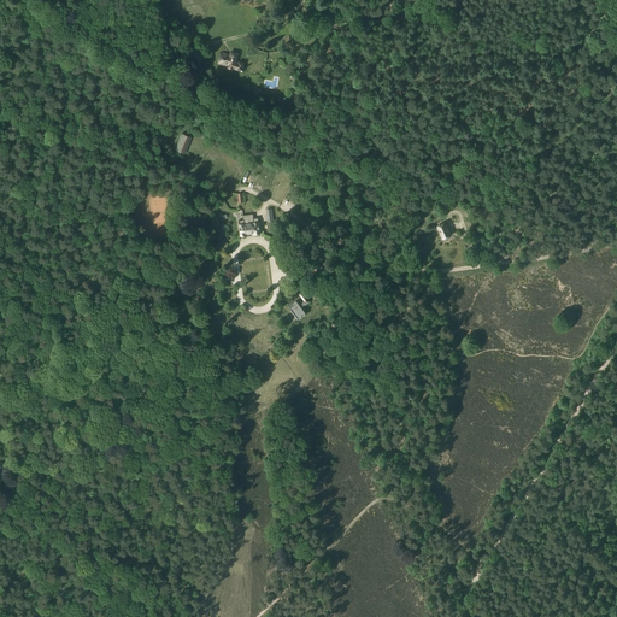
[(222,52),(218,64),(228,66),(227,70),(233,71),(234,69),(242,71),(244,68),(242,66),(244,63),(239,62),(239,63),(235,63),(238,53),(229,51),(228,54),(222,52)]
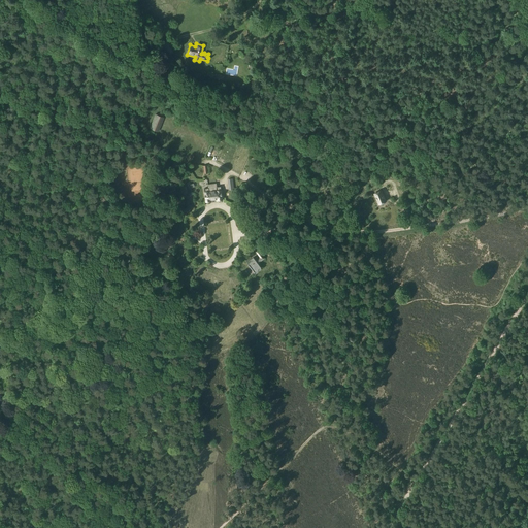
[(208,72),(205,78),(210,80),(212,78),(215,75),(208,72)]
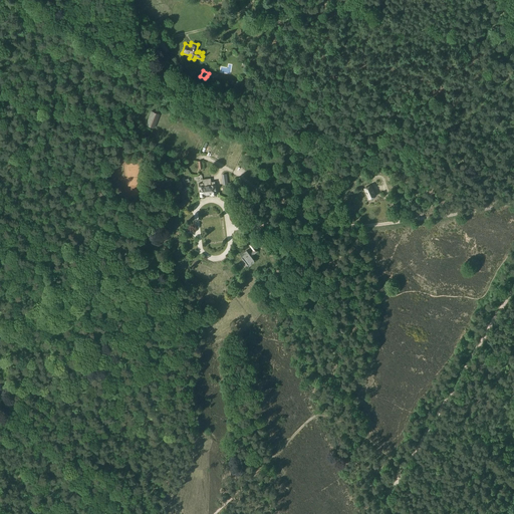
[(154,129),(160,114),(152,111),(146,125),(154,129)]
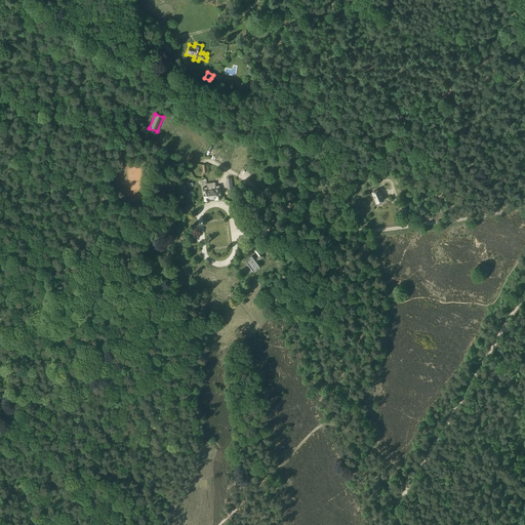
[(219,190),(219,189),(219,186),(215,186),(215,183),(206,184),(207,187),(203,188),(204,194),(205,201),(209,201),(209,199),(216,198),(216,200),(221,199),(220,190),(219,190)]
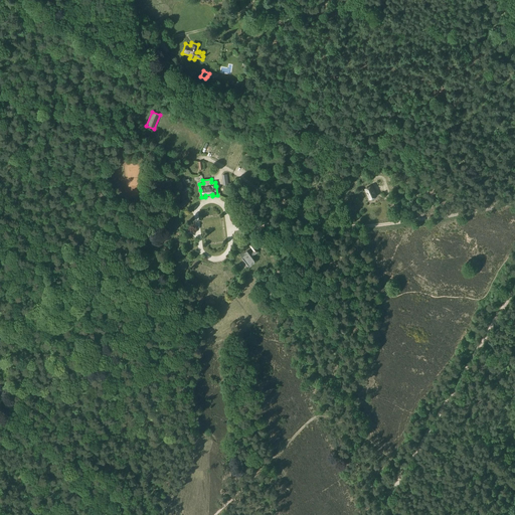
[(376,197),(372,186),(365,189),(369,199),(376,197)]
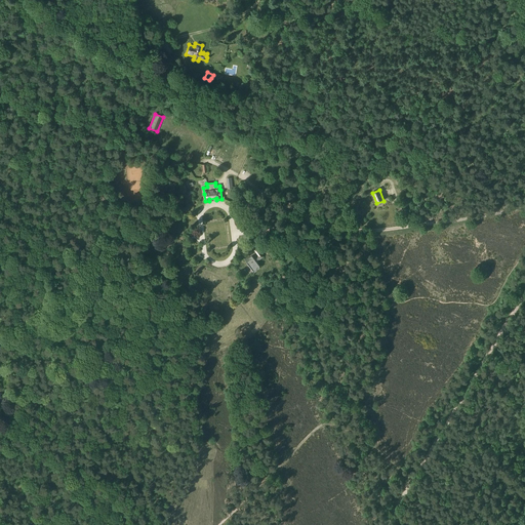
[(254,250),(258,256),(260,258),(264,256),(257,248),(254,250)]
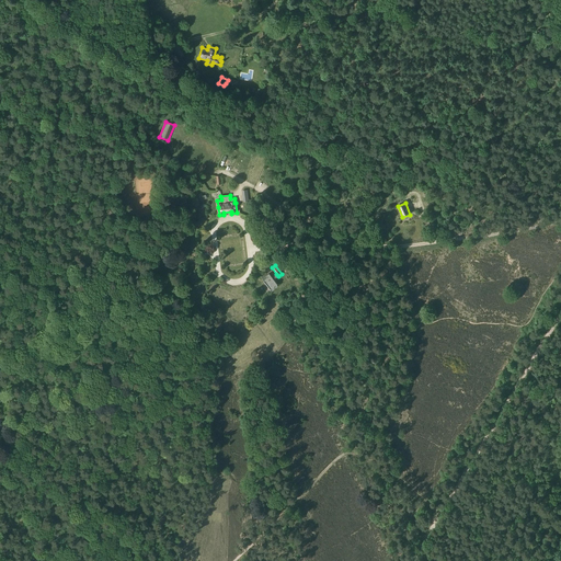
[(271,289),(277,285),(270,273),(266,276),(267,277),(263,281),(271,289)]
